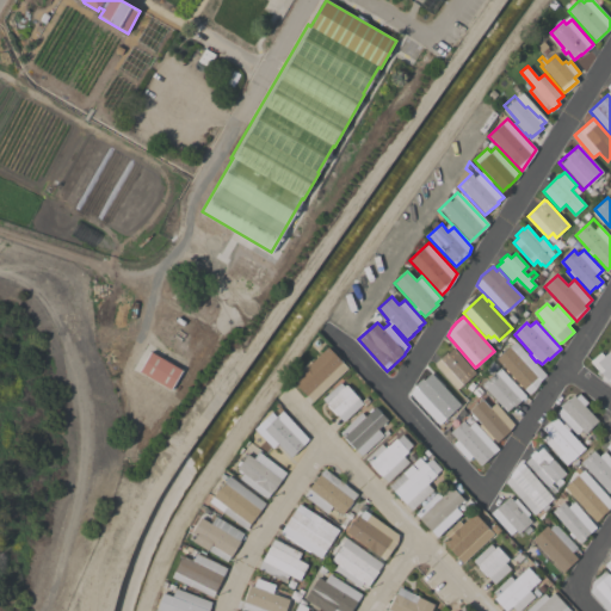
[(497,358),(516,341),(545,375),(541,380),(529,395),(497,358)]
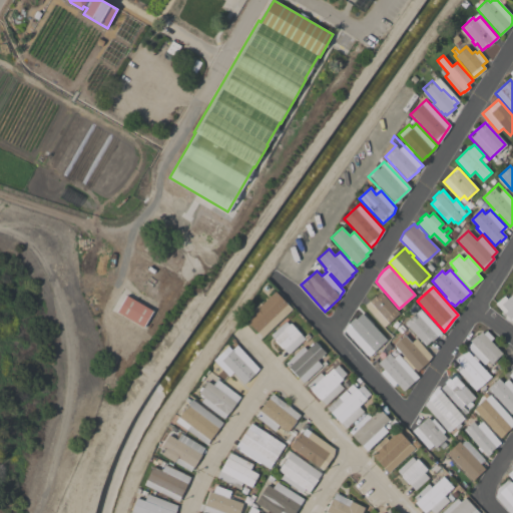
[(512,316),(504,306),(505,305),(501,301),(512,290),(512,316)]
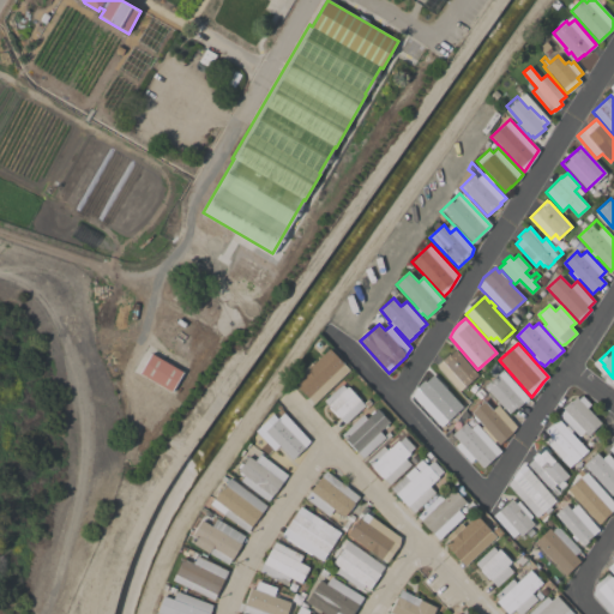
[(302,374),(300,373),(312,362),(313,363),(329,349),(349,369),(313,404),(294,383),(302,374)]
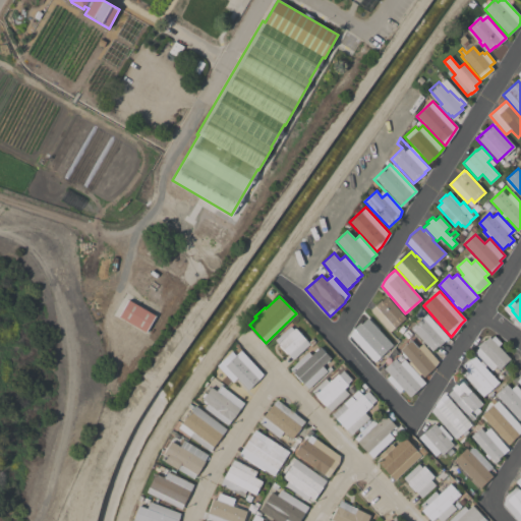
[(406,317),(390,332),(370,310),(375,306),(374,305),(381,300),(382,301),(387,296),(406,317)]
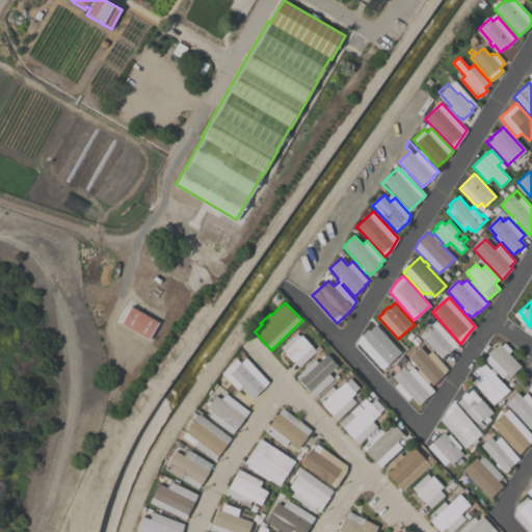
[(159,322),(149,340),(121,323),(131,306),(159,322)]
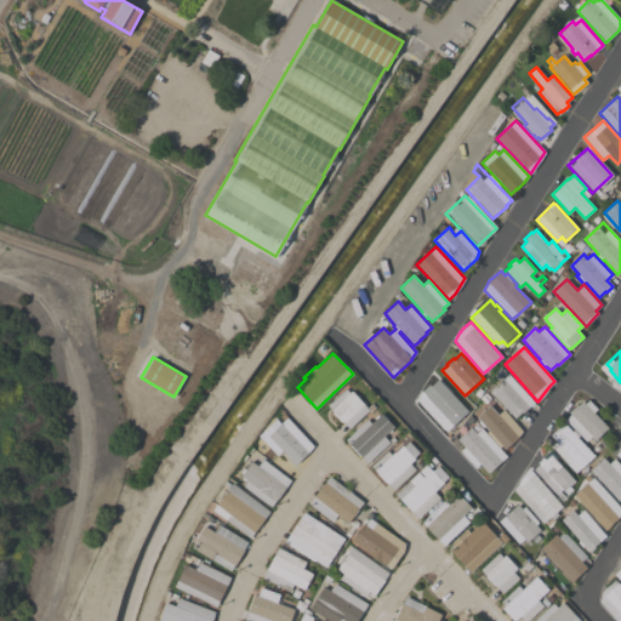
[(490,391),(501,381),(495,374),(501,365),(508,374),(535,403),(523,414),(522,412),(514,419),(490,391)]
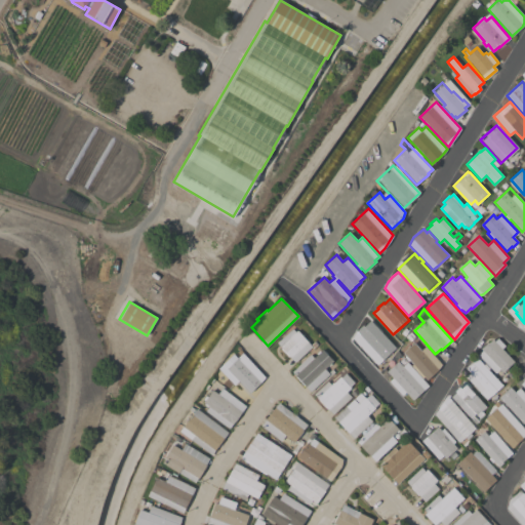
[(374,330),(378,326),(387,336),(382,340),(387,345),(386,347),(384,349),(384,348),(380,351),(381,351),(379,353),(378,352),(376,354),(371,347),(367,351),(359,341),(363,337),(361,335),(371,327),(374,330)]
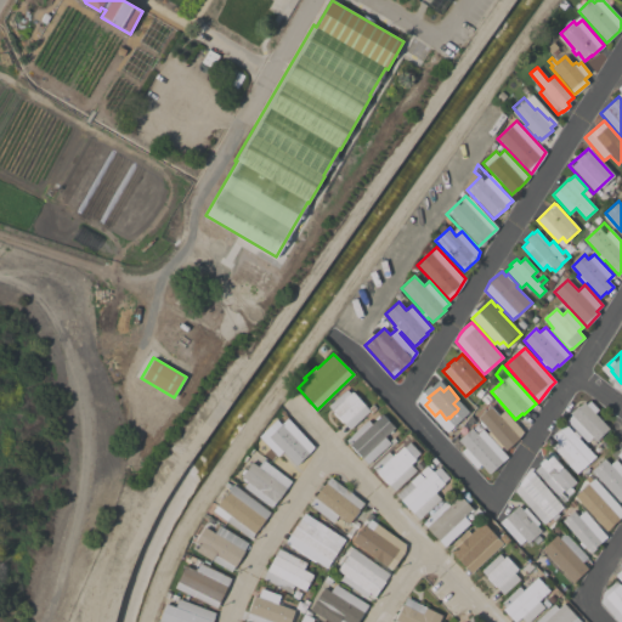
[(346,389),(350,394),(352,391),(369,411),(350,430),(343,422),(341,423),(332,413),(333,412),(328,406),(346,389)]
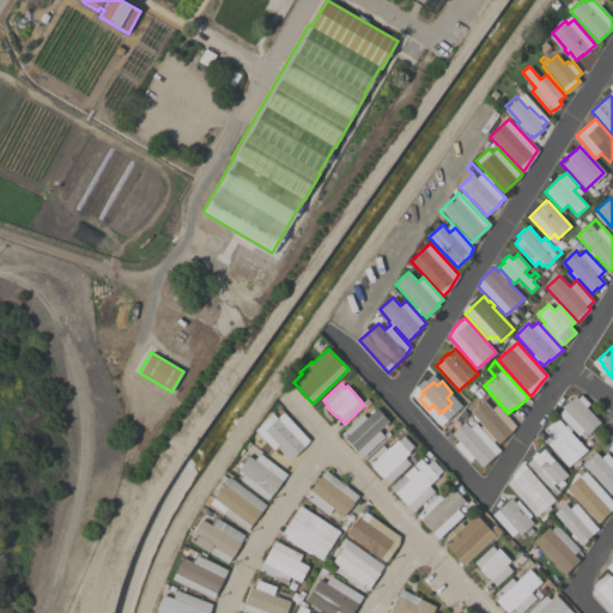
[(577,399),(581,395),(590,404),(587,407),(600,422),(588,435),(583,430),(578,436),(558,414),(563,410),(562,407),(568,401),(569,401),(575,395),(577,399)]
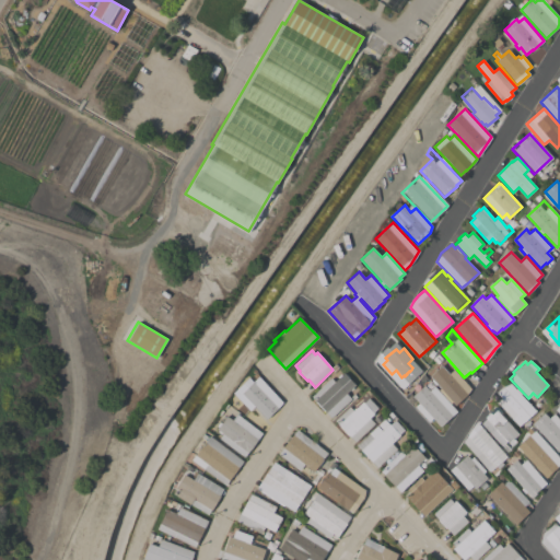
[(471,388),(467,395),(455,406),(452,401),(451,404),(439,389),(440,388),(429,376),(442,365),(450,374),(454,370),(471,388)]
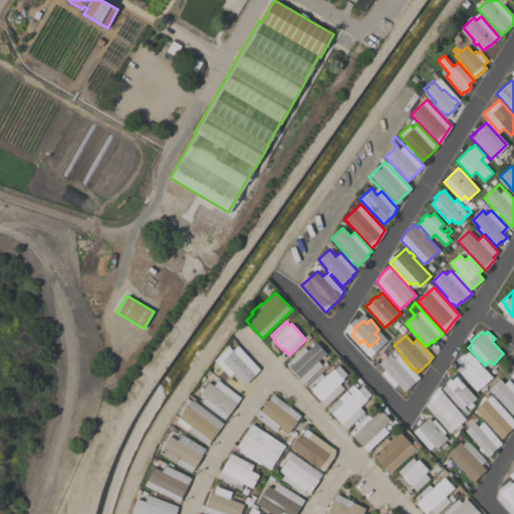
[(260,369),(244,384),(233,373),(229,377),(214,360),(228,346),(232,350),(235,347),(233,345),(235,342),(239,346),(260,369)]
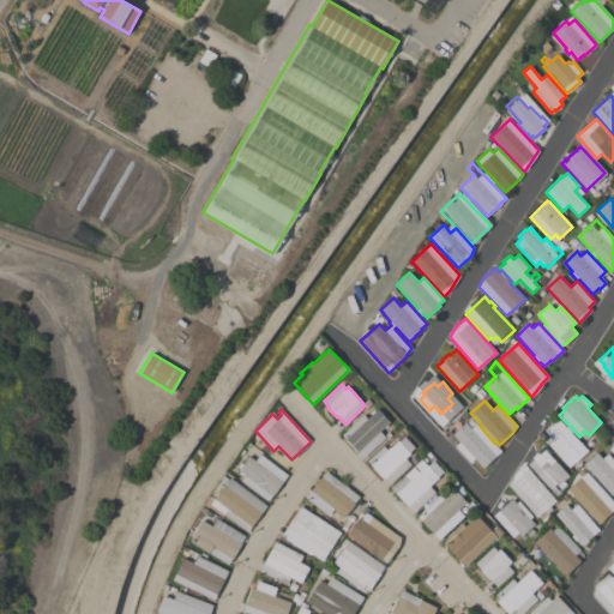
[(363,414),(367,419),(372,414),(371,413),(373,410),(374,411),(377,409),(379,411),(380,410),(383,414),(390,422),(386,425),(389,426),(385,428),(384,427),(379,432),(385,438),(363,458),(342,434),(363,414)]
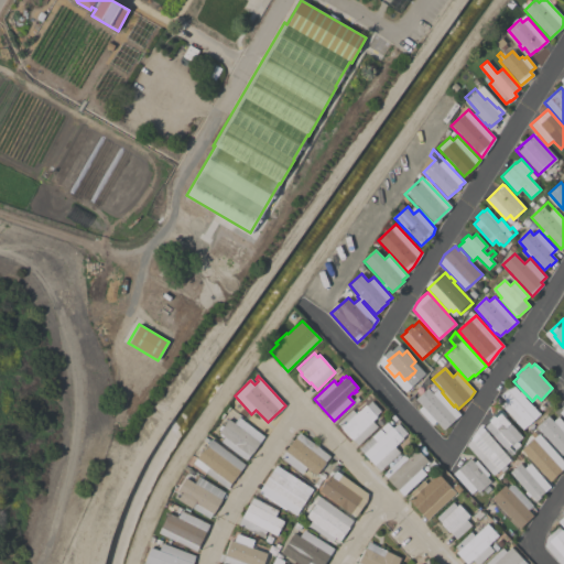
[(519,392),(521,390),(525,396),(524,397),(540,413),(523,430),(500,405),(506,401),(501,396),(513,384),(519,392)]
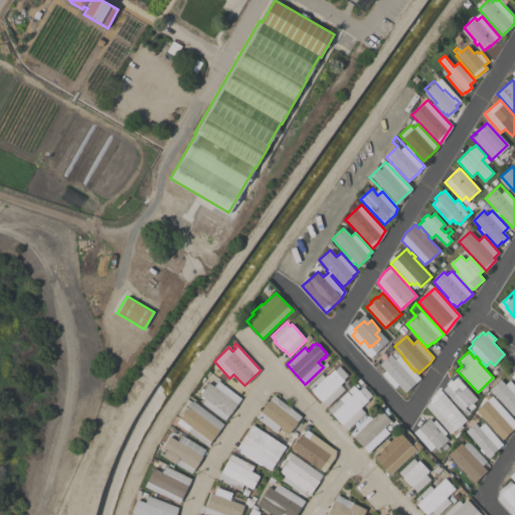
[(420,378),(404,392),(397,384),(394,388),(381,373),(385,370),(379,364),(390,354),(394,359),(399,355),(420,378)]
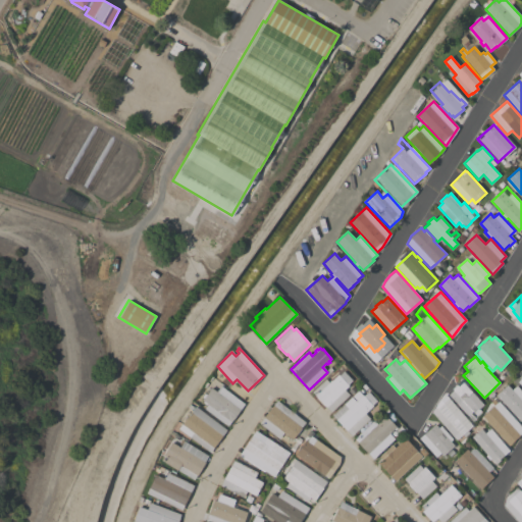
[(331,412),(312,392),(325,379),(329,383),(338,375),(344,371),(352,380),(348,384),(349,385),(345,389),(347,392),(351,387),(354,390),(331,412)]
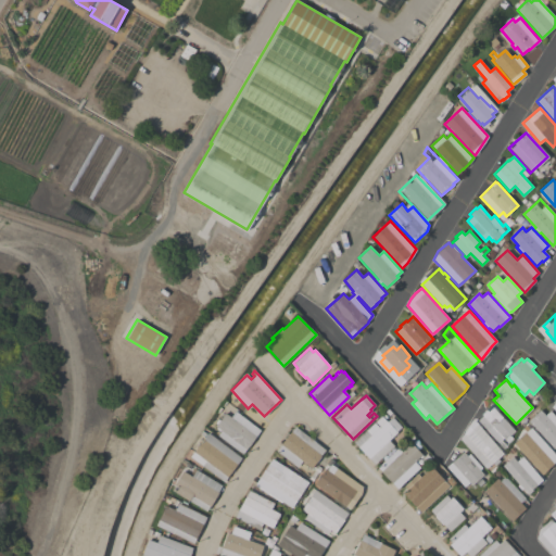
[(478,420),(482,416),(482,415),(487,409),(494,403),(498,408),(496,411),(515,431),(510,436),(514,439),(506,445),(507,445),(504,449),(478,420)]
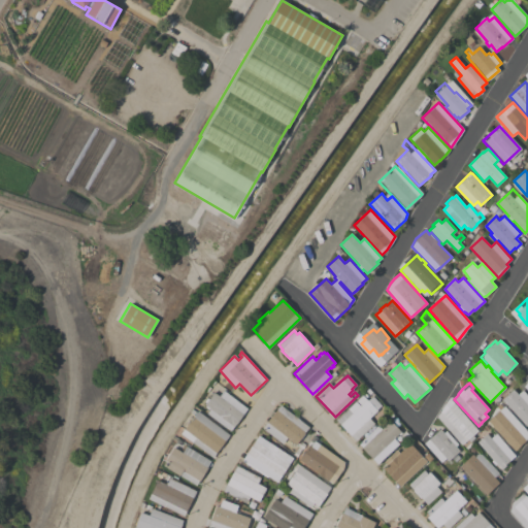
[(527,396),(527,424),(526,426),(502,399),(514,389),(518,394),(522,390),(527,396)]
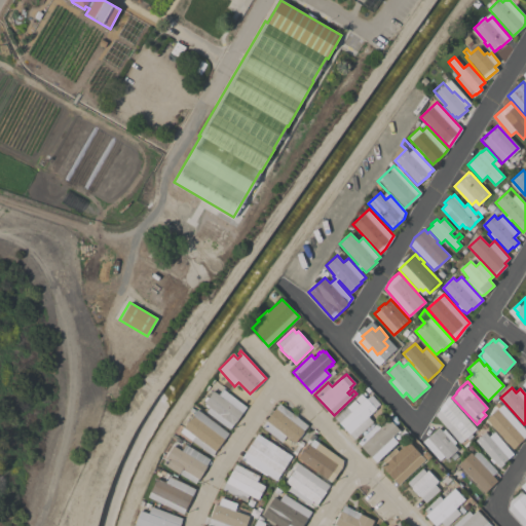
[(247,407),(229,429),(207,412),(210,408),(203,403),(213,390),(218,395),(222,388),(247,407)]
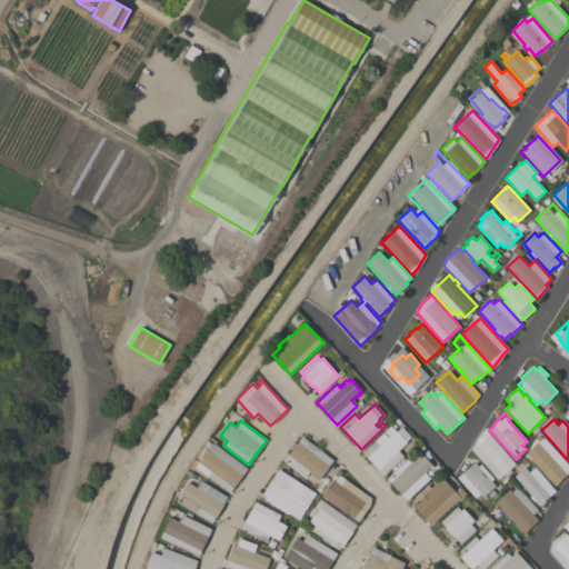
[(383,476),(362,452),(383,432),(388,438),(389,437),(385,431),(390,426),(396,431),(401,427),(411,437),(406,441),(407,442),(398,451),(403,457),(383,476)]
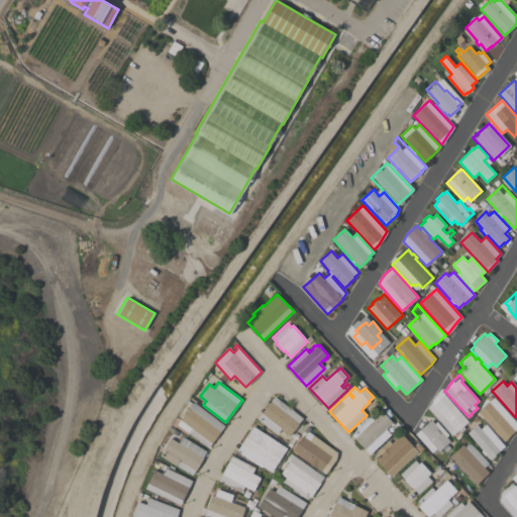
[(468,422),(462,426),(464,428),(459,432),(458,430),(451,435),(427,407),(441,391),(468,422)]
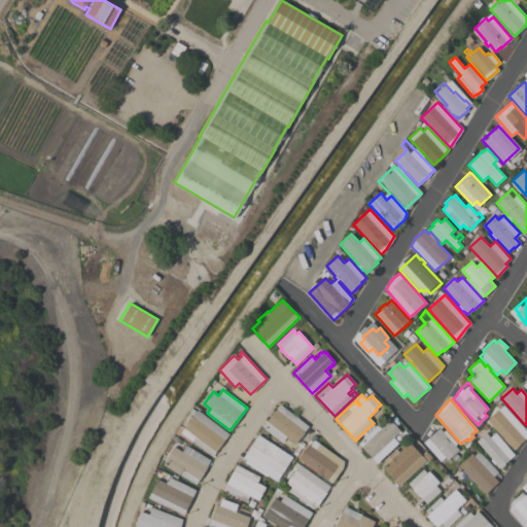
[(308,426),(304,432),(305,433),(301,438),(300,437),(294,444),(286,437),(281,443),(262,428),(267,422),(267,421),(279,405),(308,426)]
